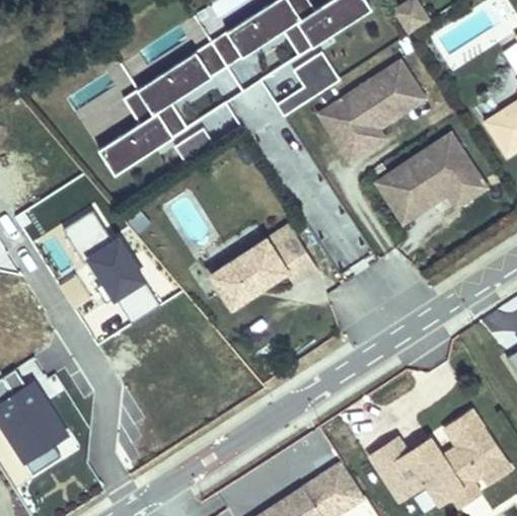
[(309,0),(273,0),(211,40),(243,90),(372,8),(367,0),(327,0),(315,8),(309,0)]
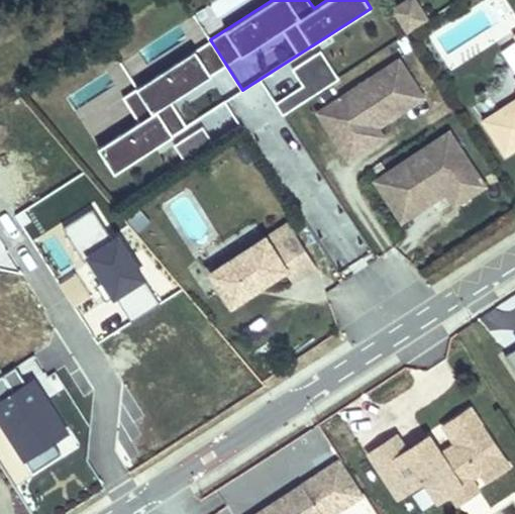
[(407,13),(417,6),(413,0),(408,0),(401,4),(407,13)]
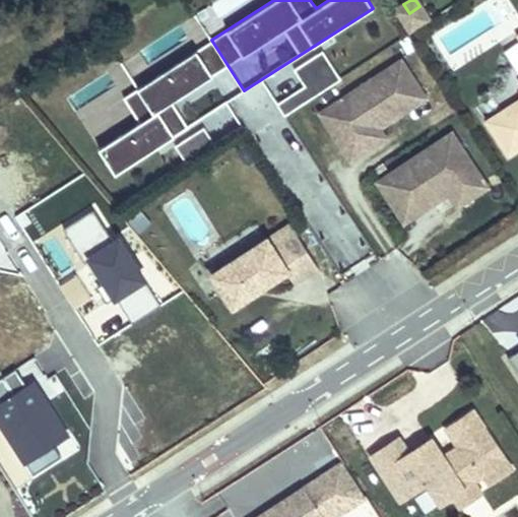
[(408,36),(430,21),(419,6),(409,13),(403,4),(393,11),(408,36)]
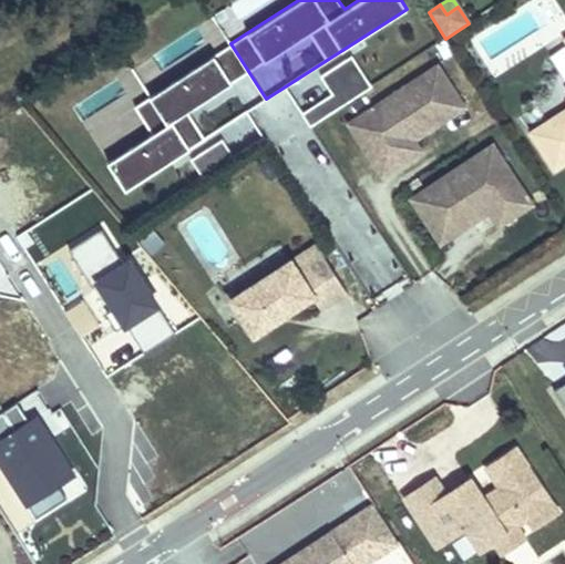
[(489,78),(552,47),(535,13),(472,44),(489,78)]
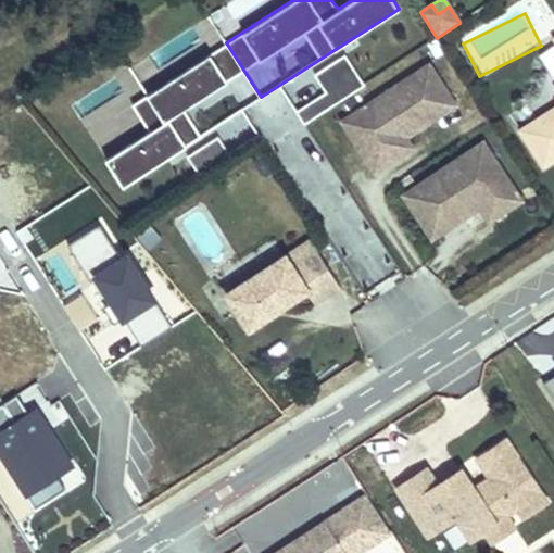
[(261,97),(226,42),(129,103),(147,130),(103,159),(121,186),(261,97)]
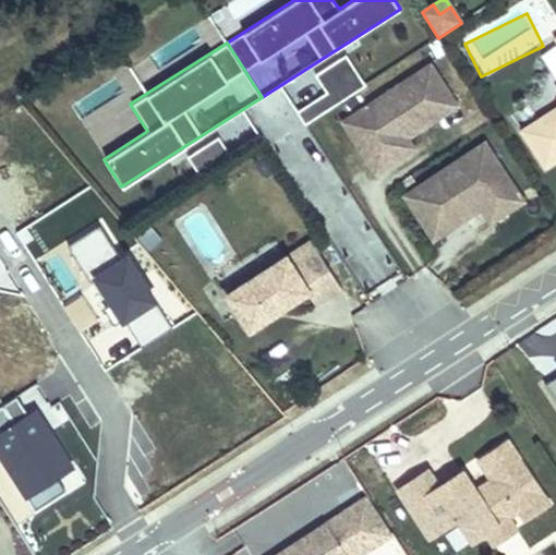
[(305,124),(366,85),(346,55),(286,93),(305,124)]
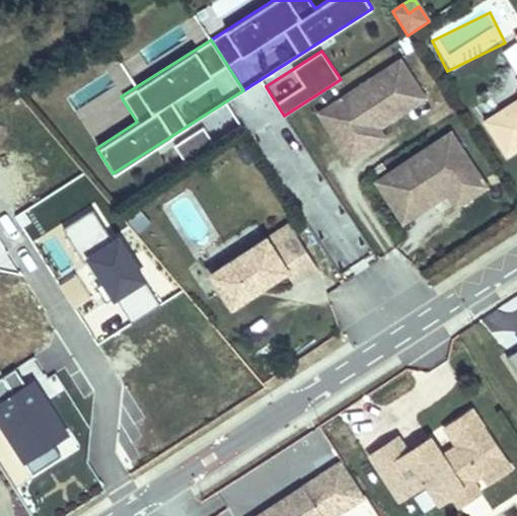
[(424,99),(399,60),(333,103),(351,130),(335,141),(348,161),(383,139),(377,128),(424,99)]
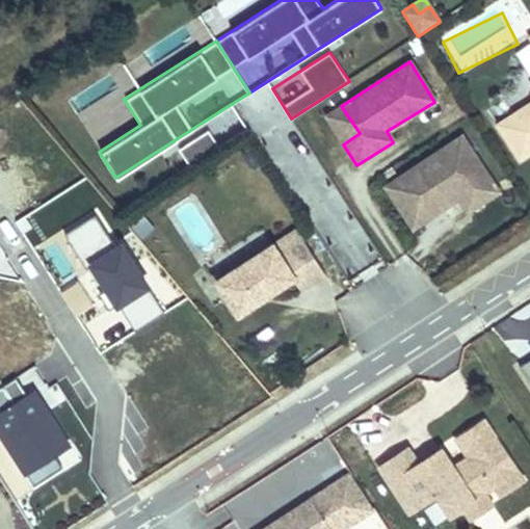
[(96,81),(67,104),(77,117),(106,95),(96,81)]
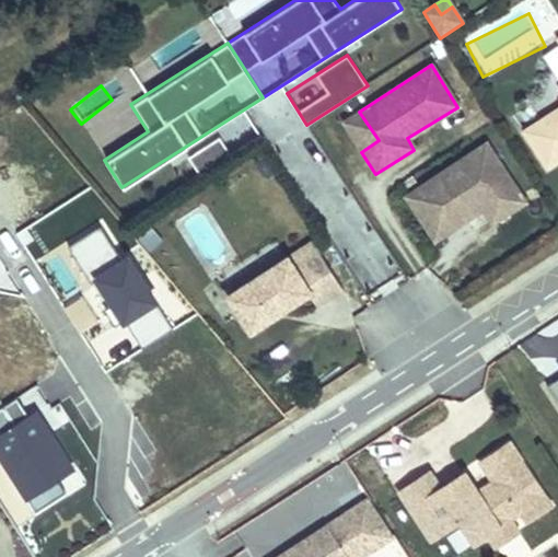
[(557,109),(523,132),(546,169),(557,160),(557,109)]
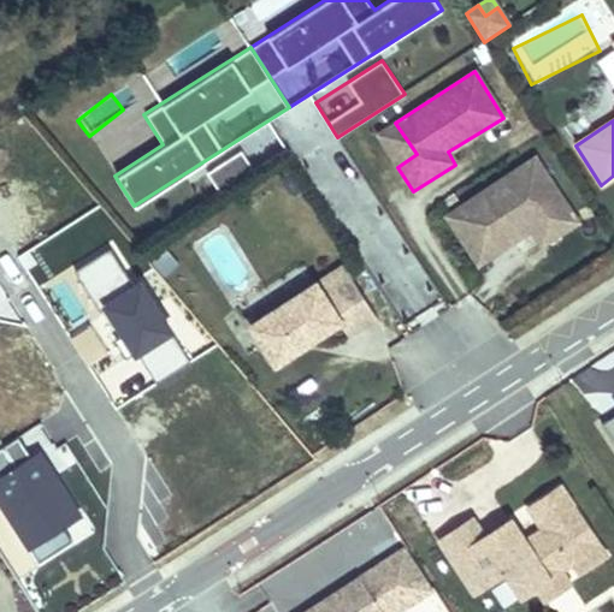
[(377,135),(397,167),(417,154),(395,123),(377,135)]
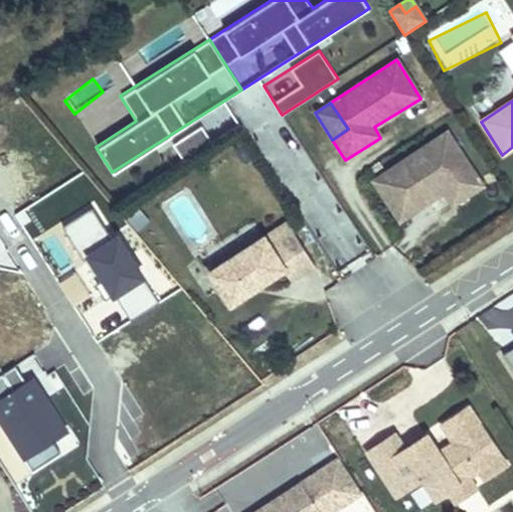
[(240,126),(229,108),(171,145),(182,162),(240,126)]
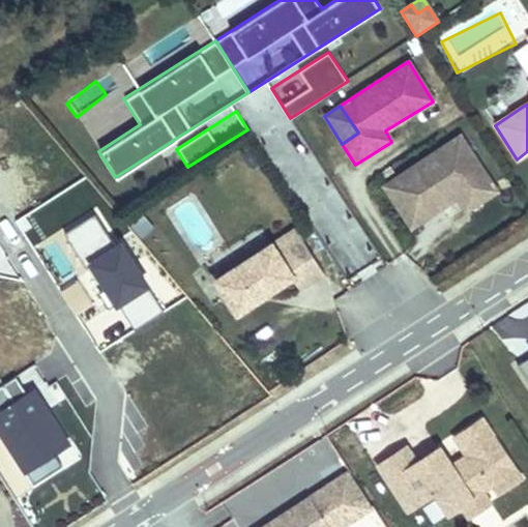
[(459,136),(401,175),(428,216),(457,198),(466,212),(496,193),(459,136)]
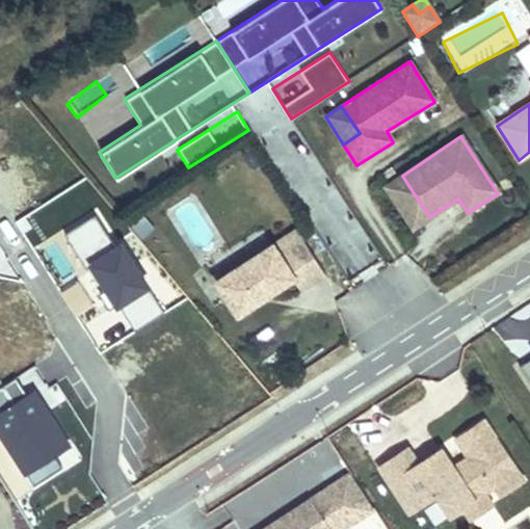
[(429,217),(402,176),(385,187),(412,229),(429,217)]
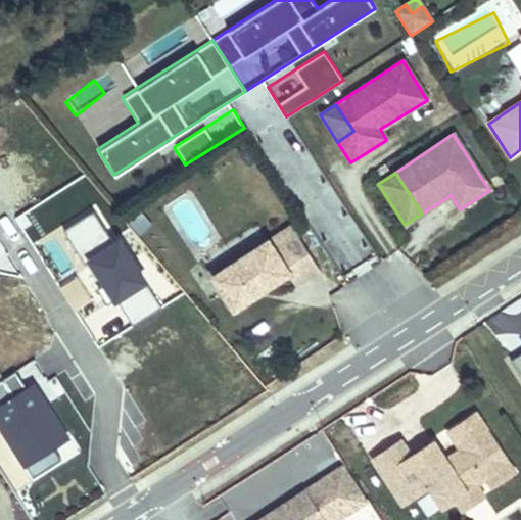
[(318,272),(295,235),(272,249),(267,241),(212,276),(232,308),(285,274),(294,287),(318,272)]
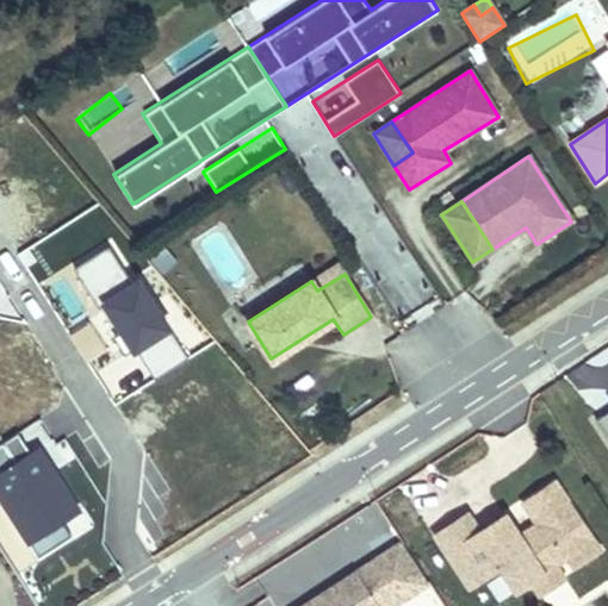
[(31,425),(38,437),(67,418),(60,406),(31,425)]
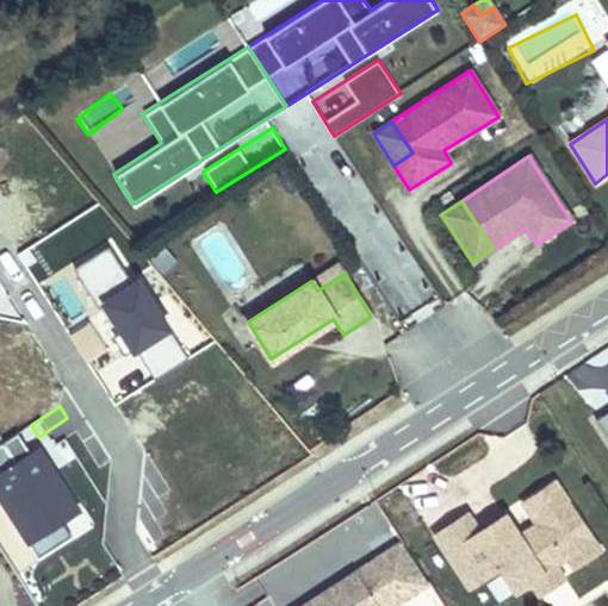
[(67,418),(76,432),(90,424),(81,408),(67,418)]
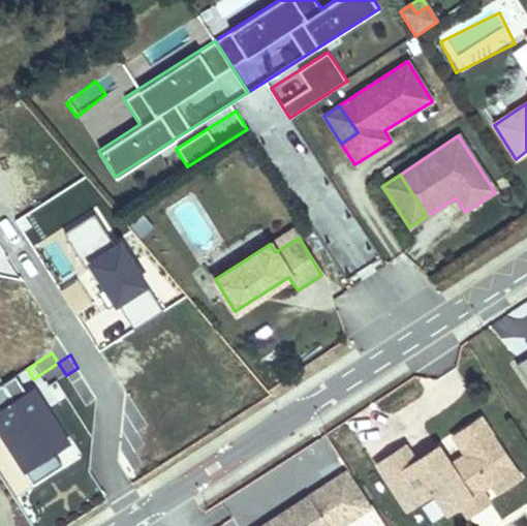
[(526,357),(515,365),(526,384),(526,357)]
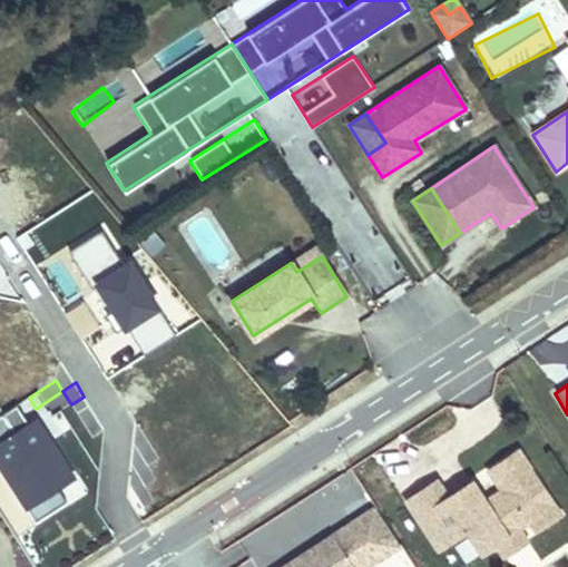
[(62,391),(36,409),(45,423),(71,404),(62,391)]
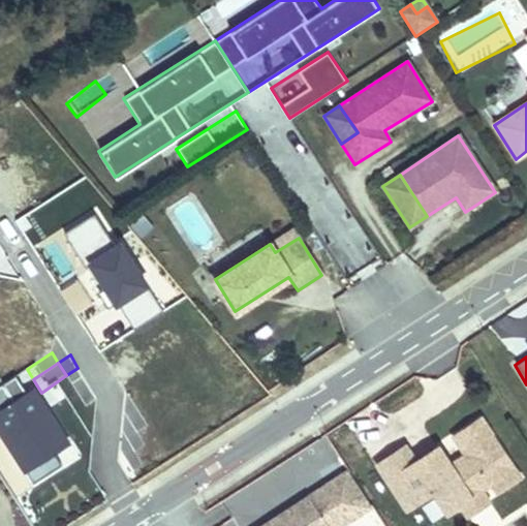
[(31,391),(0,410),(0,434),(24,471),(65,444),(31,391)]
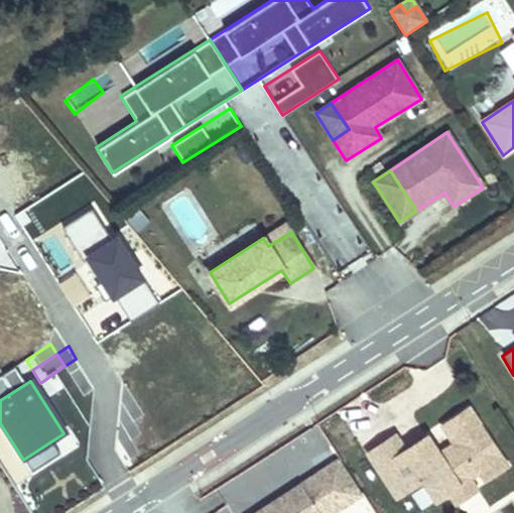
[(415,451),(410,444),(401,451),(393,439),(368,456),(396,500),(422,483),(434,502),(447,494),(469,481),(480,474),(485,482),(504,469),(466,409),(436,427),(450,447),(435,457),(426,443),(415,451)]
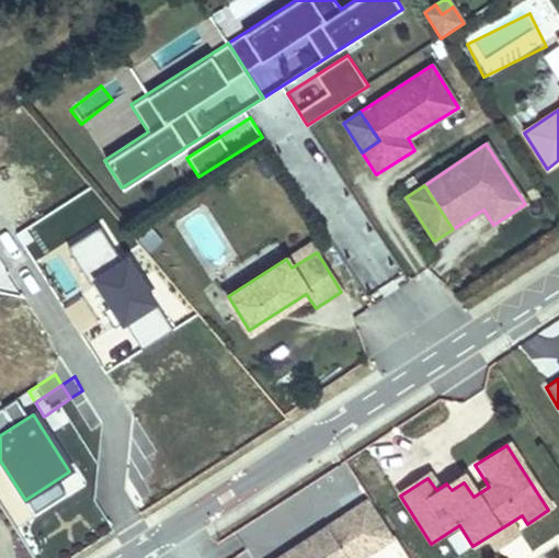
[(459,475),(446,484),(452,490),(464,482),(459,475)]
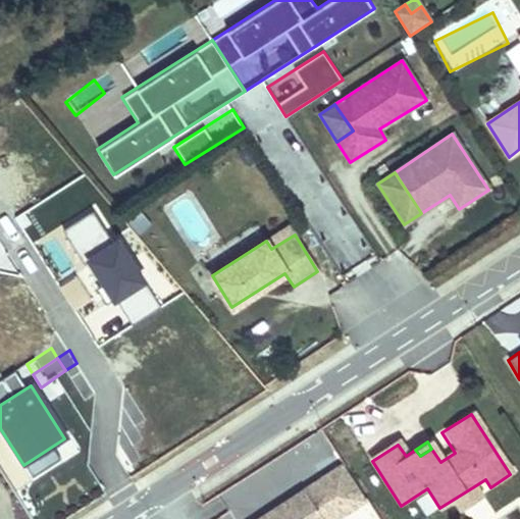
[(338,518),(363,503),(362,501),(342,469),(264,518),(338,518)]
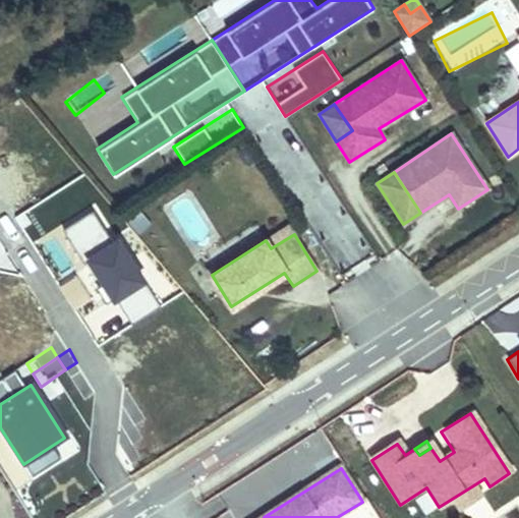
[(473,485),(452,499),(460,511),(480,497),(473,485)]
